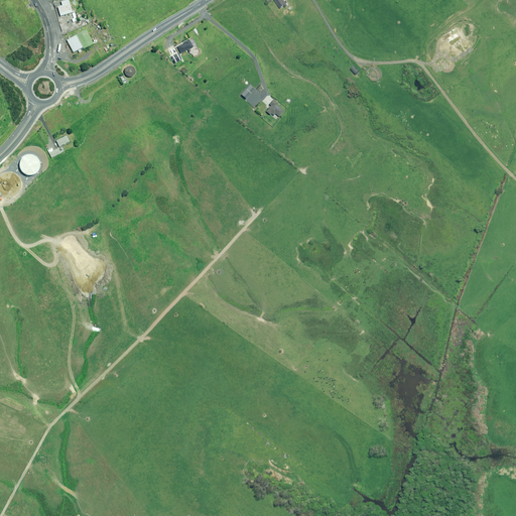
[(73,12),(69,0),(66,0),(60,1),(62,5),(57,7),(60,15),(73,12)]
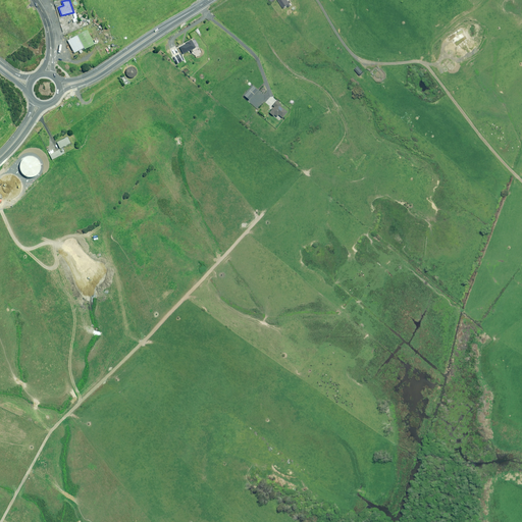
[(90,18),(85,20),(86,22),(80,24),(81,28),(91,23),(90,18)]
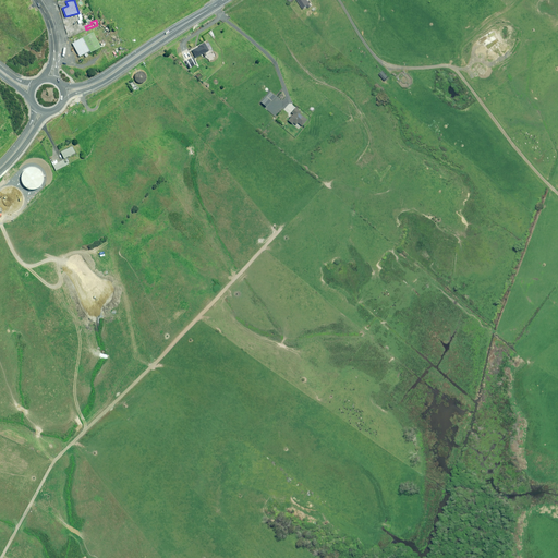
[(87,52),(88,51),(89,53),(101,48),(93,32),(72,43),(79,57),(84,53),(85,58),(89,56),(87,52)]
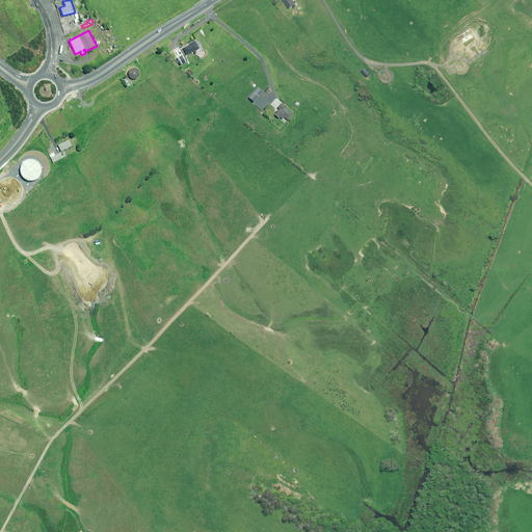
[(198,48),(194,41),(189,44),(190,45),(183,48),(186,54),(198,48)]
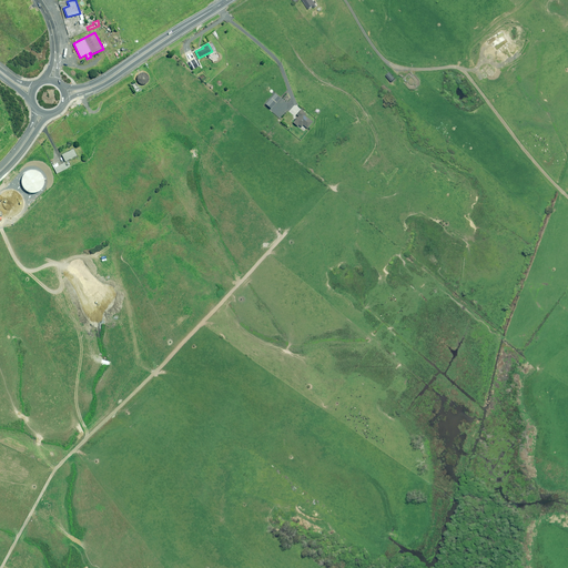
[(190,68),(191,67),(199,63),(196,58),(189,62),(190,64),(189,66),(190,68)]
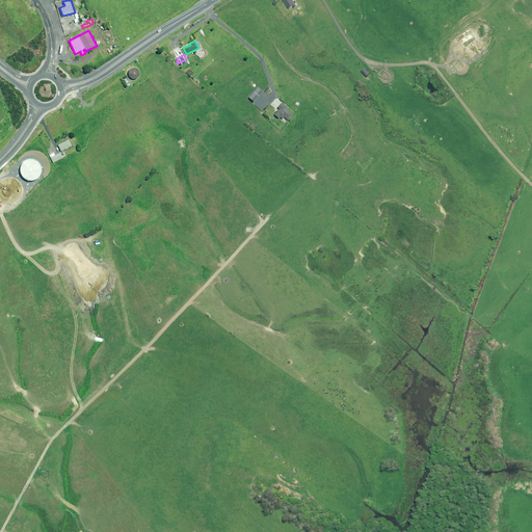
[(136,78),(137,77),(138,76),(139,74),(139,72),(138,70),(137,69),(135,68),(134,68),(132,68),(130,69),(129,70),(128,72),(128,74),(129,75),(129,77),(131,78),(132,79),(134,79),(136,78)]
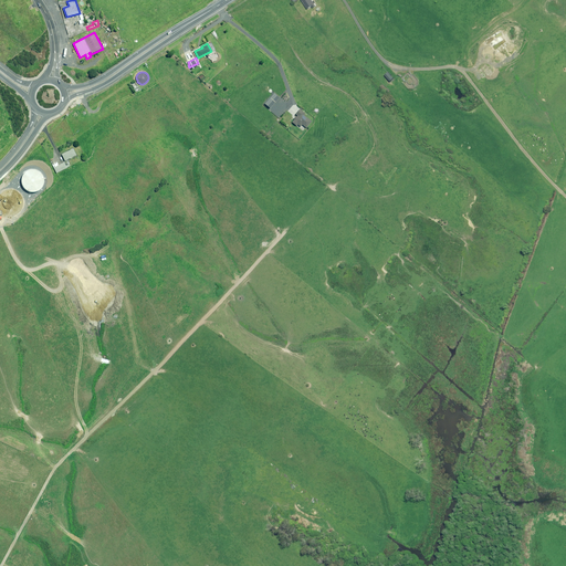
[(395,79),(389,72),(385,75),(391,82),(395,79)]
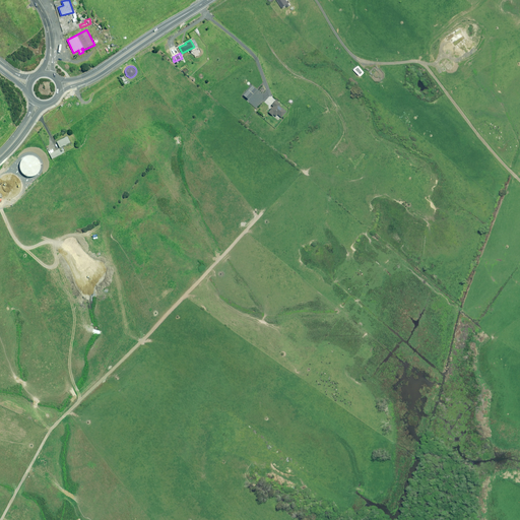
[(256,89),(252,85),(243,95),(248,100),(256,89)]
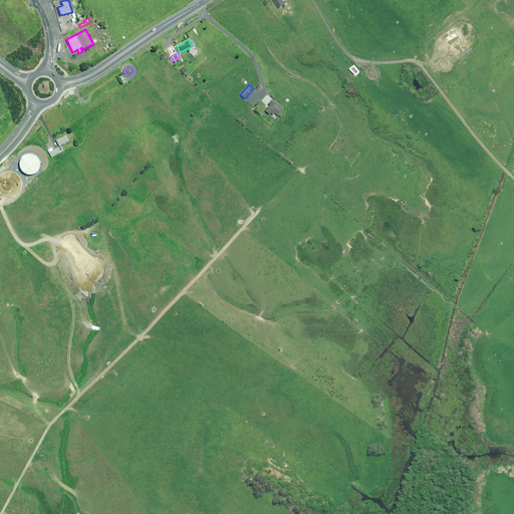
[(266,108),(265,110),(269,114),(270,112),(272,114),(274,113),(278,116),(283,110),(278,106),(279,105),(272,99),(268,103),(270,105),(268,106),(268,105),(266,108)]
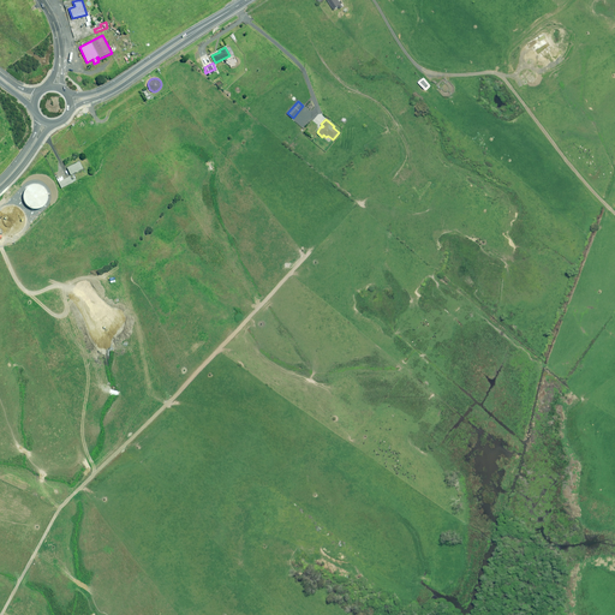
[(83,168),(79,161),(66,168),(70,174),(83,168)]
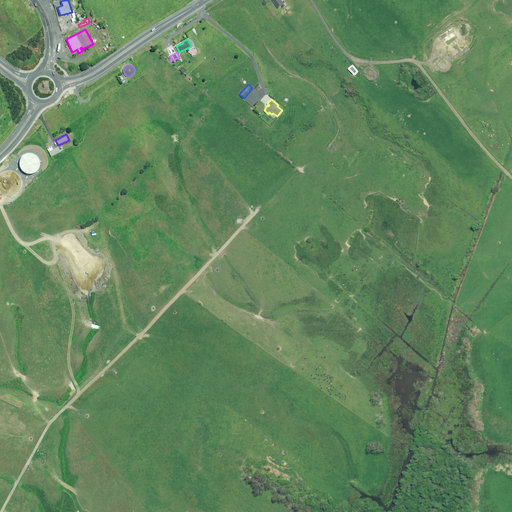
[(62,148),(59,150),(58,147),(53,149),(51,147),(47,149),(51,156),(63,150),(62,148)]
